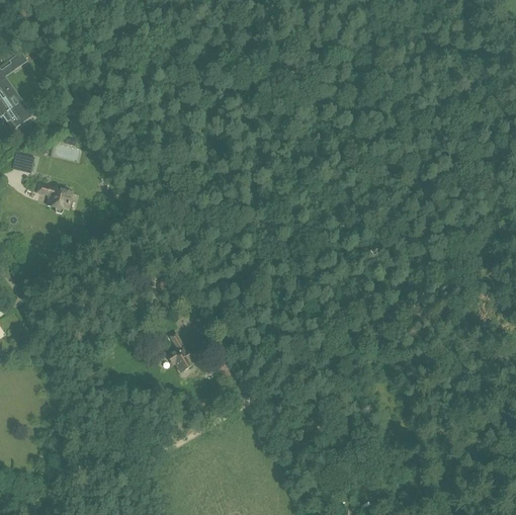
[(8,60),(10,63),(14,69),(26,61),(20,52),(8,60)]
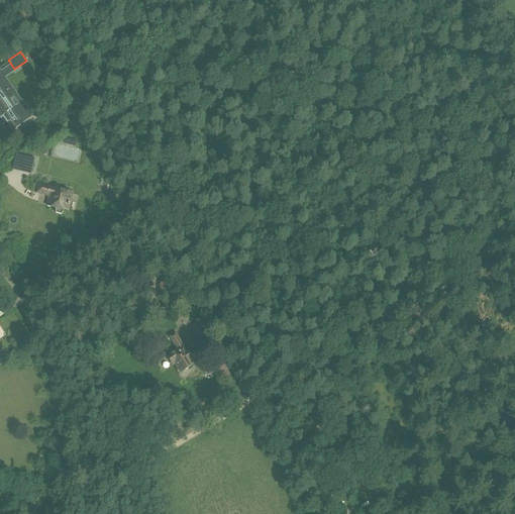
[(0,116),(2,115),(11,129),(18,124),(20,127),(23,124),(22,122),(32,115),(26,107),(23,109),(18,101),(14,104),(10,98),(14,95),(0,75),(3,73),(0,69),(0,116)]
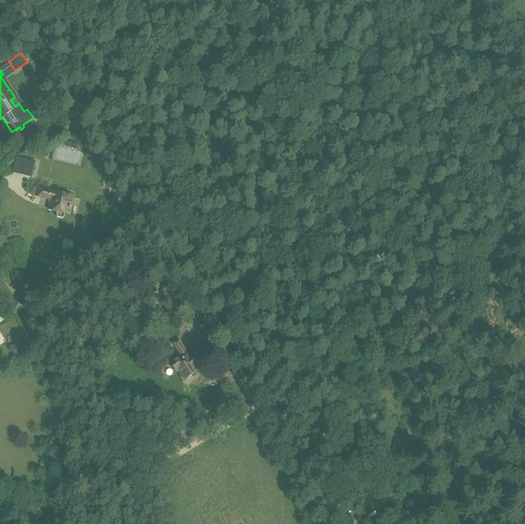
[(27,161),(24,173),(30,175),(34,159),(27,158),(27,161)]
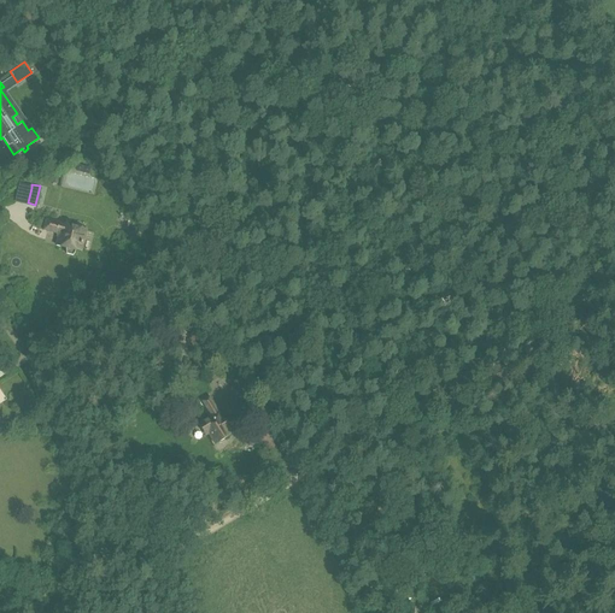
[(65,251),(72,252),(76,247),(80,248),(86,228),(46,217),(44,227),(57,230),(58,233),(56,242),(65,245),(65,251)]
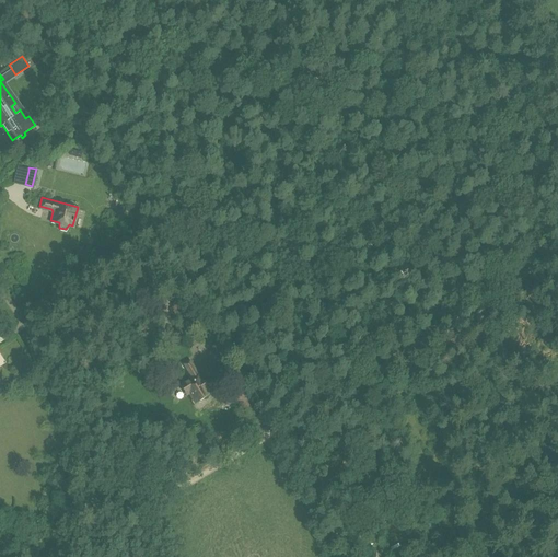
[(117,206),(116,209),(118,212),(121,213),(125,211),(125,208),(124,205),(120,204),(117,206)]
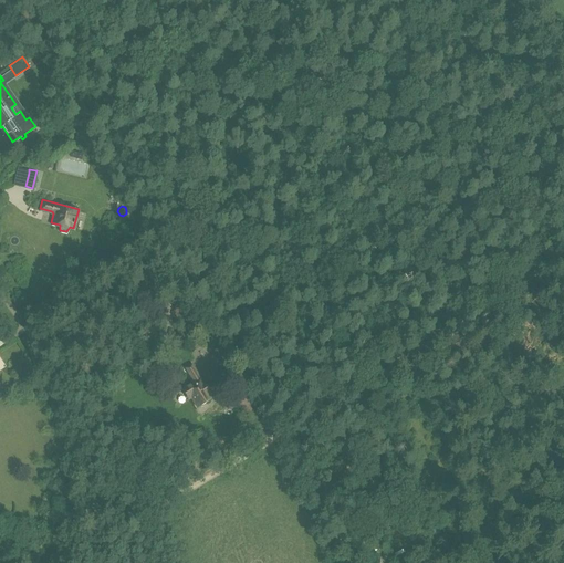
[(207,355),(215,366),(223,361),(217,350),(207,355)]
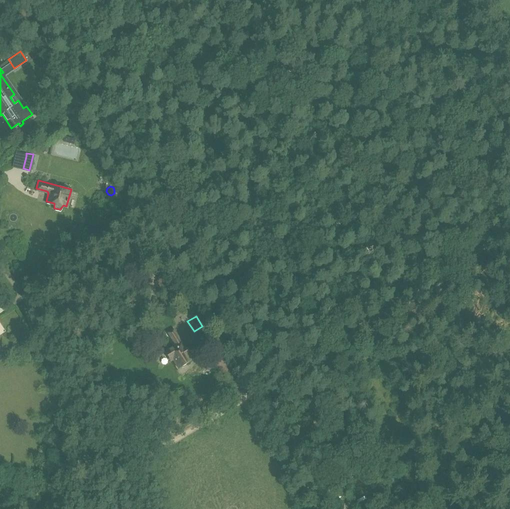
[(174,359),(179,368),(193,360),(182,341),(181,342),(177,335),(174,330),(170,333),(173,338),(177,344),(166,351),(171,360),(174,359)]
